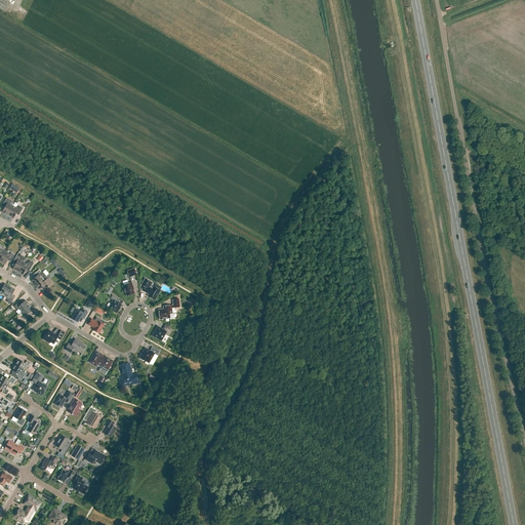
[(9,2),(6,0),(0,0),(0,8),(4,11),(9,2)]
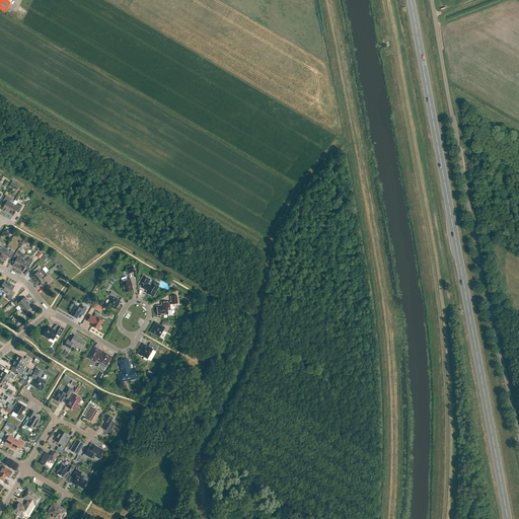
[(9,186),(16,191),(19,186),(12,181),(9,186)]
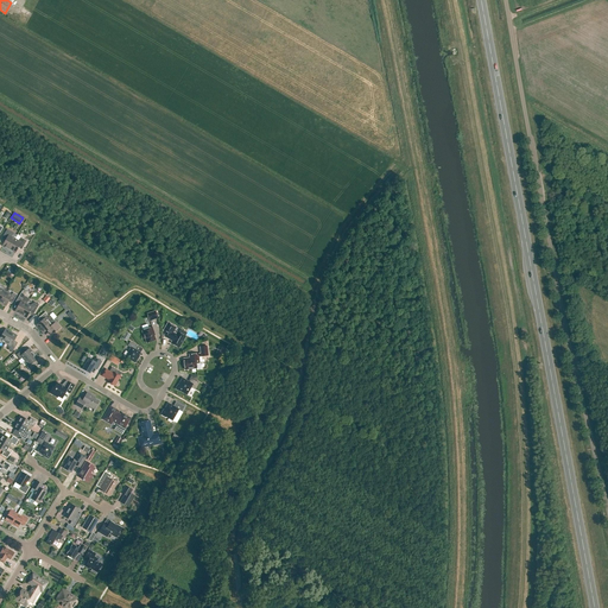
[(6,239),(2,246),(8,249),(16,239),(12,238),(14,233),(7,229),(4,238),(6,239)]
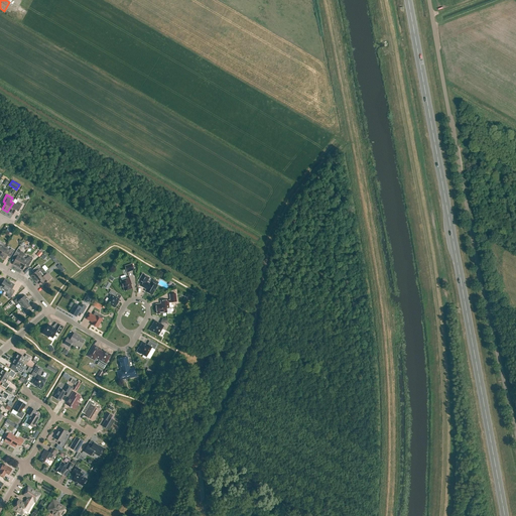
[(15,205),(13,203),(7,212),(13,215),(16,209),(19,211),(23,205),(17,202),(15,205)]
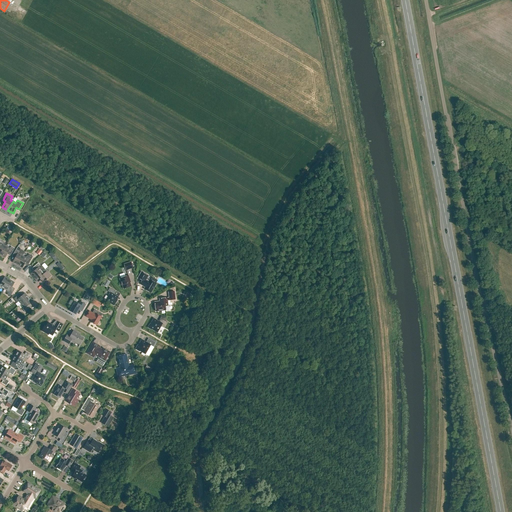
[(11,254),(14,248),(11,247),(10,249),(5,246),(0,255),(5,258),(8,252),(11,254)]
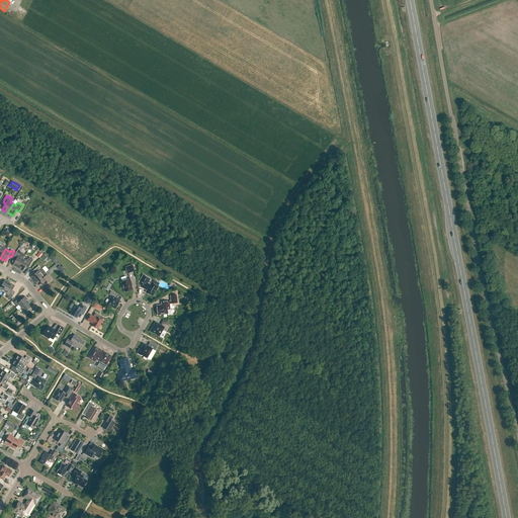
[(23,259),(18,256),(19,254),(21,251),(18,249),(16,253),(16,252),(13,258),(16,260),(13,265),(17,268),(23,259)]
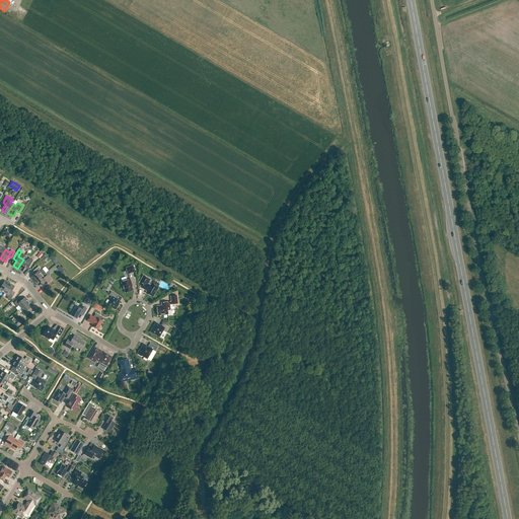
[(28,268),(32,263),(33,260),(29,257),(25,261),(23,260),(17,269),(22,272),(25,266),(28,268)]
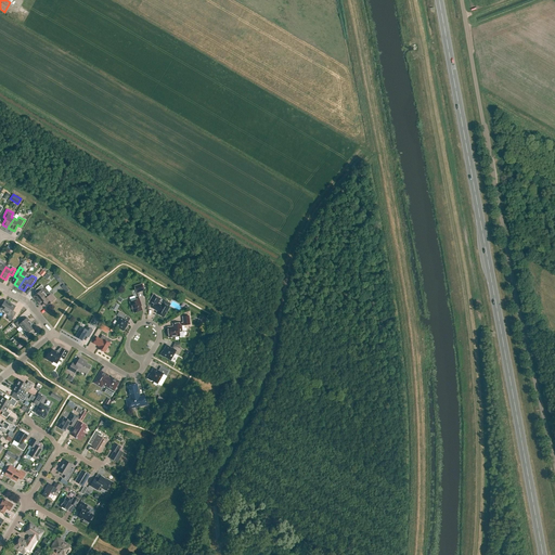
[(142,283),(134,286),(137,293),(144,291),(142,283)]
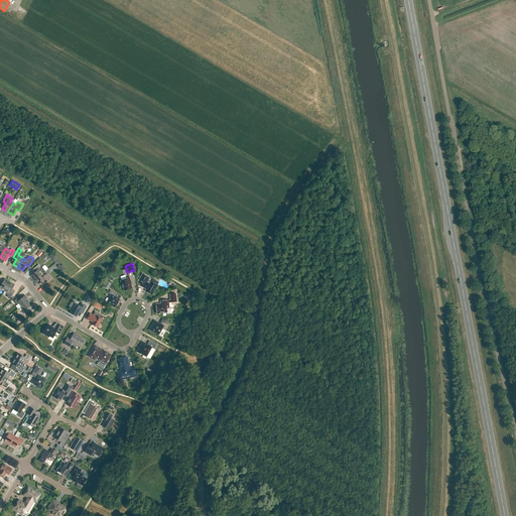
[(31,276),(34,280),(45,271),(42,268),(41,268),(38,265),(33,269),(36,272),(31,276)]
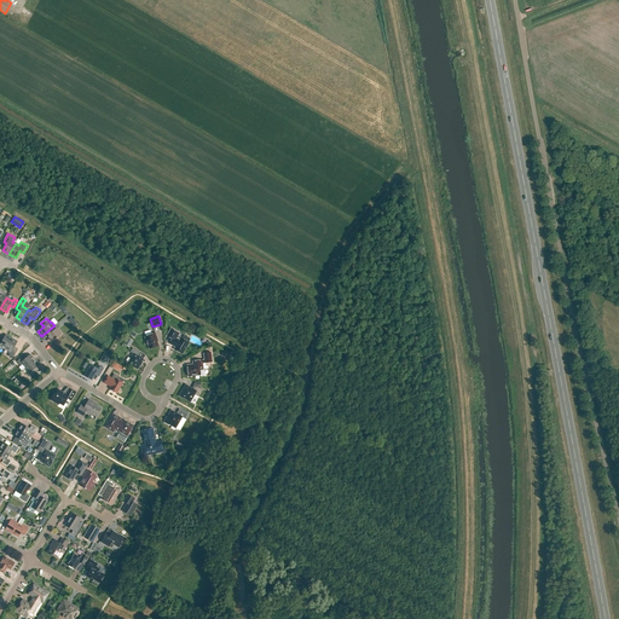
[(55,325),(41,336),(46,341),(52,336),(55,340),(62,334),(55,325)]
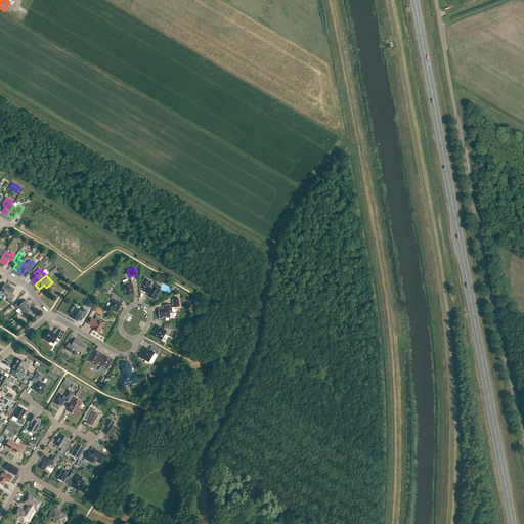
[(161,290),(154,286),(151,289),(149,287),(151,282),(144,278),(141,285),(145,287),(143,291),(148,294),(147,296),(155,300),(161,290)]
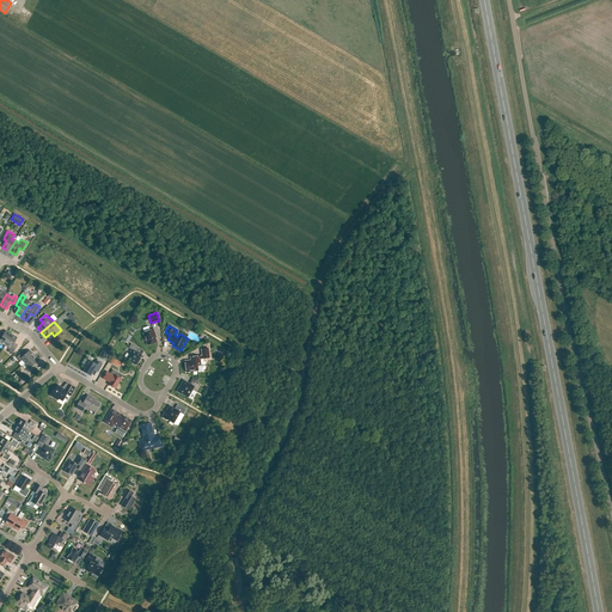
[(148,346),(157,342),(154,335),(155,335),(153,330),(144,334),(145,338),(145,337),(148,346)]
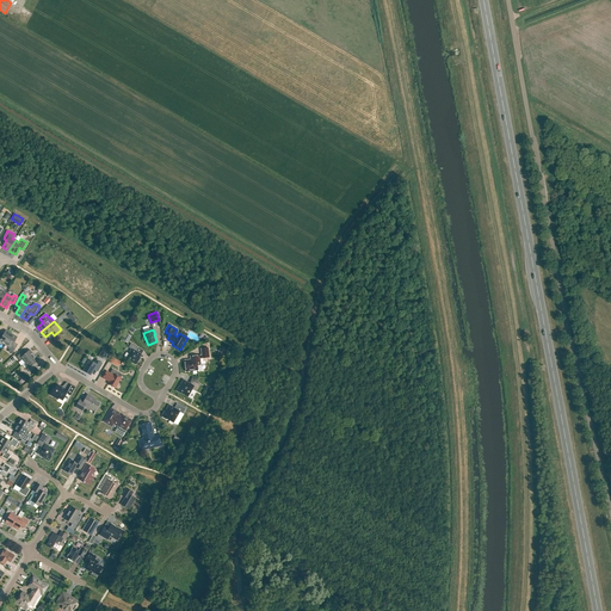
[(0,340),(6,344),(11,334),(6,332),(2,337),(0,335),(0,340)]
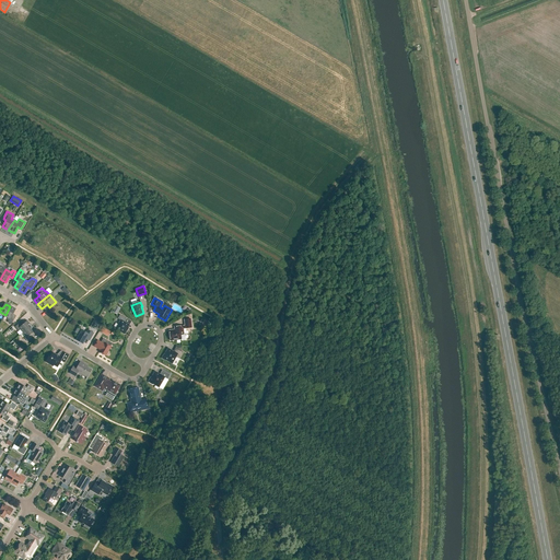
[(14,318),(11,316),(15,310),(10,306),(6,315),(8,317),(6,321),(8,322),(7,323),(11,325),(14,318)]
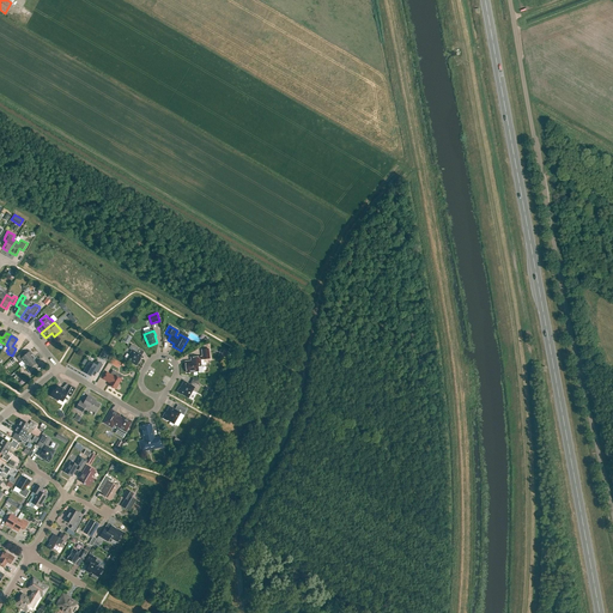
[(139,360),(143,356),(137,352),(139,349),(132,345),(129,349),(132,351),(127,359),(132,362),(132,363),(137,366),(140,360),(139,360)]
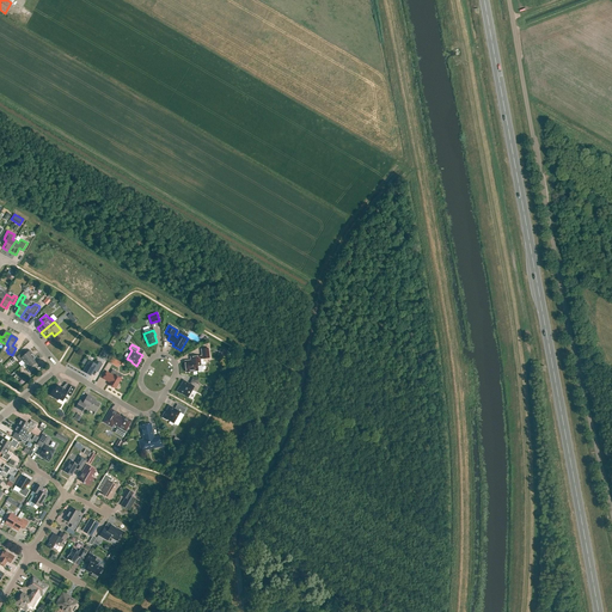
[(209,357),(208,348),(201,349),(202,356),(190,357),(191,360),(185,361),(187,372),(199,371),(197,366),(201,366),(200,359),(209,357)]
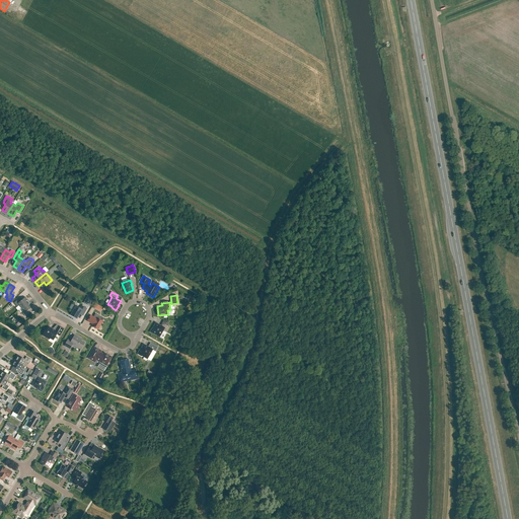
[(21,308),(29,301),(25,297),(21,300),(19,298),(14,303),(17,307),(19,305),(21,308)]
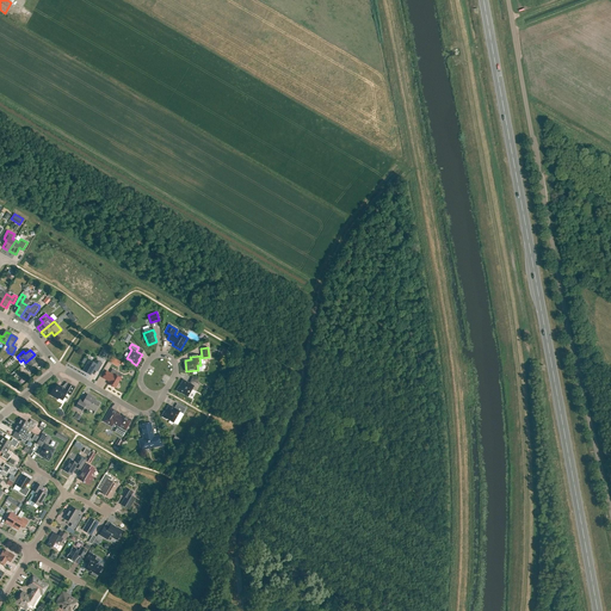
[(30,372),(36,366),(34,364),(38,360),(35,355),(25,363),(28,366),(25,368),(30,372)]
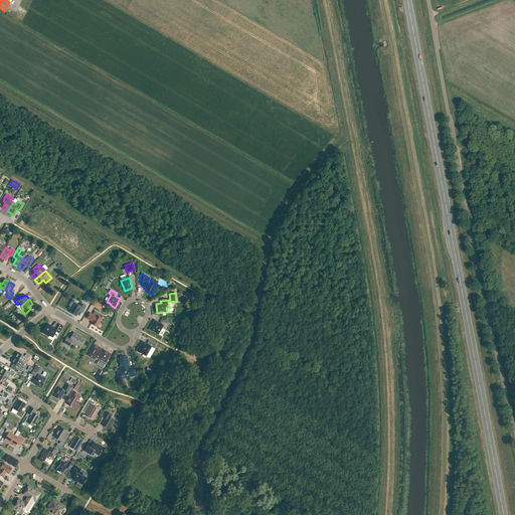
[(82,312),(86,307),(80,304),(79,306),(75,304),(70,313),(76,316),(79,310),(82,312)]
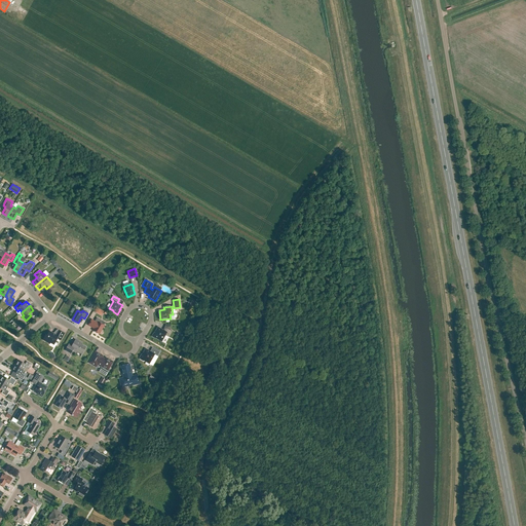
[(105,326),(104,326),(106,323),(97,317),(95,322),(91,320),(88,326),(95,329),(94,331),(100,334),(105,326)]
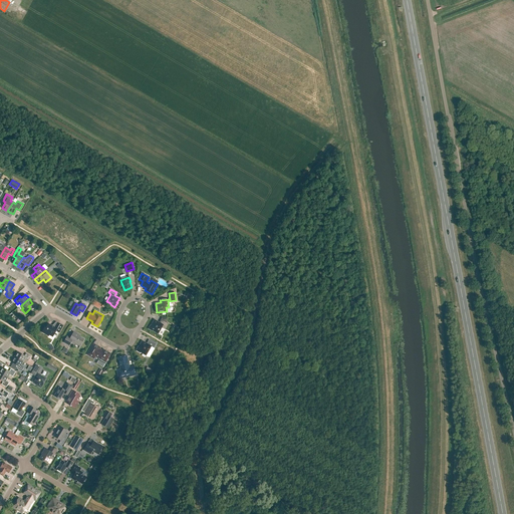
[(165,329),(168,323),(162,319),(160,322),(155,319),(151,325),(149,328),(152,330),(158,334),(162,327),(165,329)]
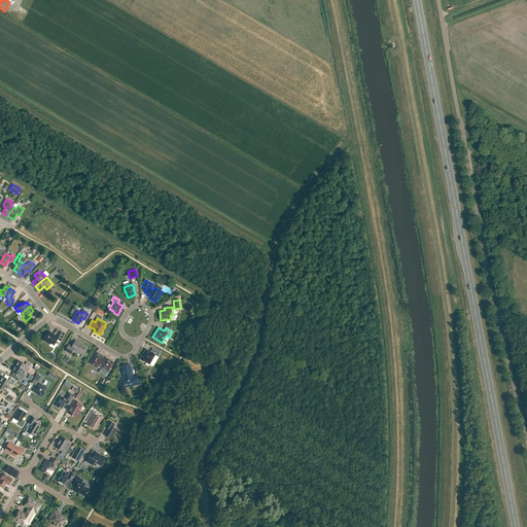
[(61,341),(65,335),(59,330),(56,336),(49,331),(47,337),(46,336),(43,341),(49,345),(50,344),(55,346),(58,340),(61,341)]
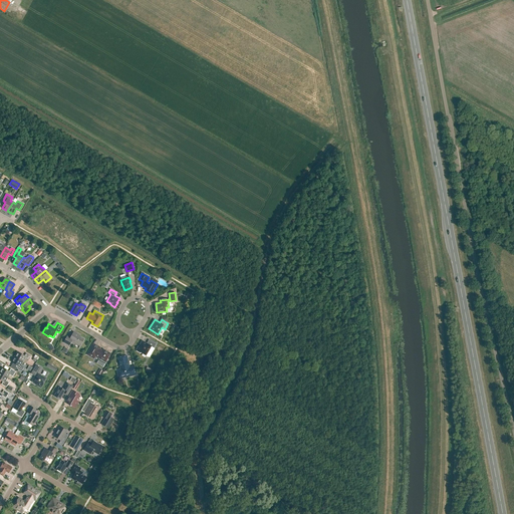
[(80,346),(84,339),(77,335),(77,334),(73,332),(70,338),(67,336),(63,342),(69,345),(71,341),(80,346)]
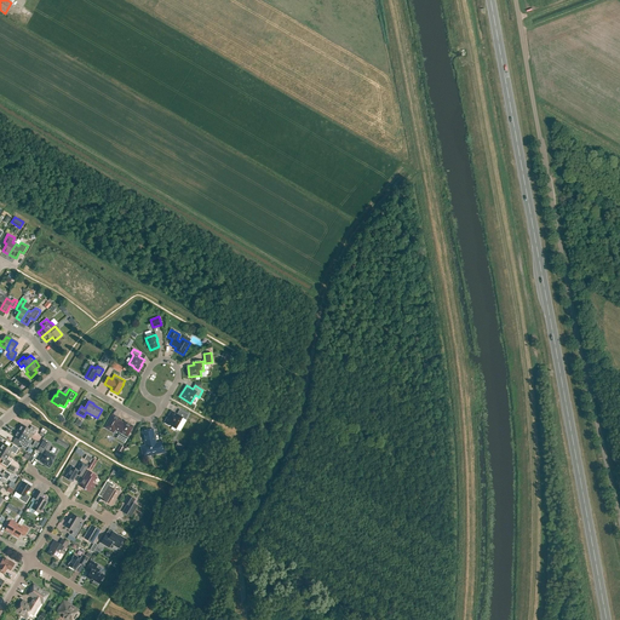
[(176,429),(183,418),(185,419),(188,414),(179,411),(177,414),(172,411),(168,418),(167,418),(165,423),(168,425),(170,425),(176,429)]
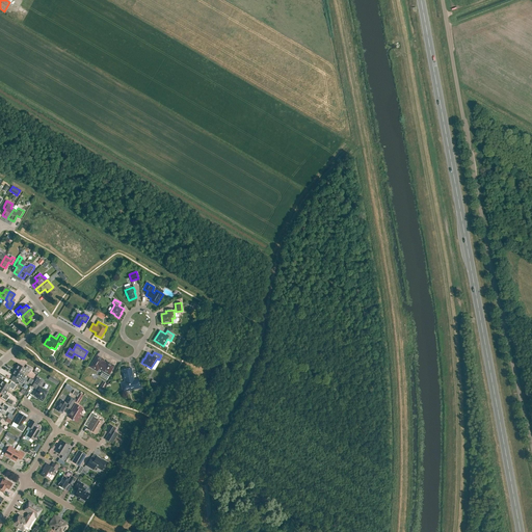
[(112,369),(113,366),(111,365),(112,365),(109,363),(109,364),(97,356),(90,367),(97,370),(99,368),(105,372),(102,376),(107,378),(109,374),(110,371),(111,372),(112,369)]
